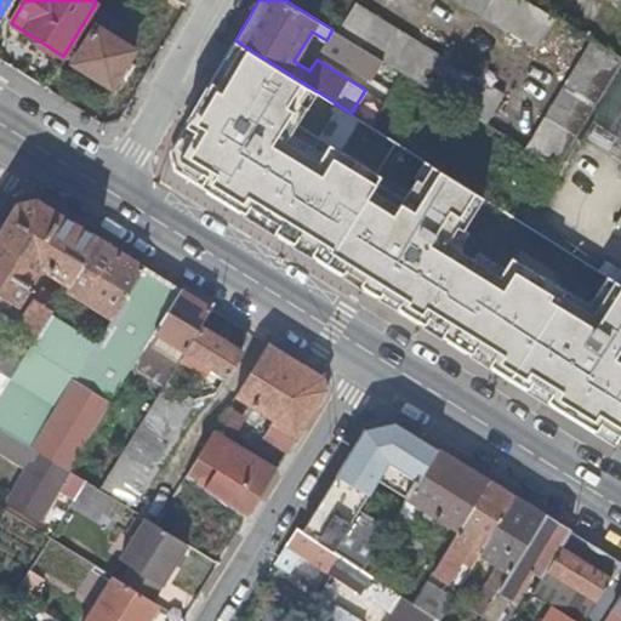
[(355,0),(337,32),(346,36),(366,49),(488,123),(506,91),(355,0)]
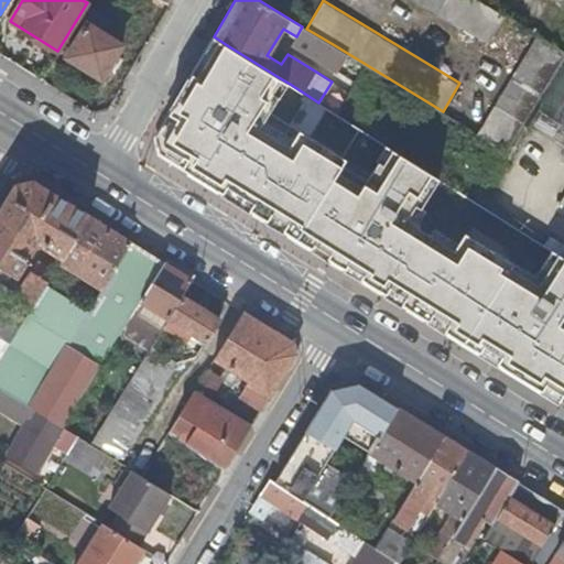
[(501,13),(478,0),(416,0),(486,41),(501,13)]
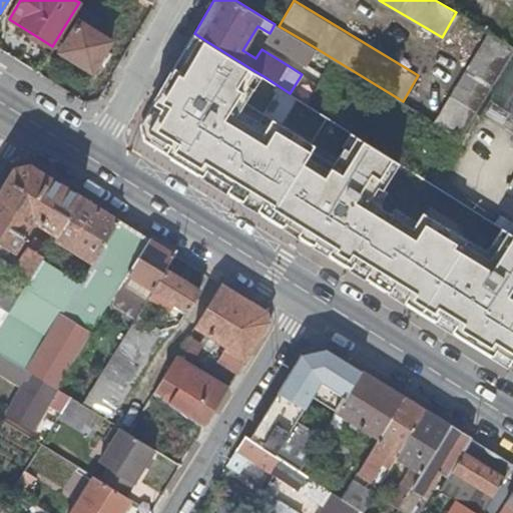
[(100,19),(78,7),(73,16),(54,47),(91,70),(111,39),(94,29),(100,19)]
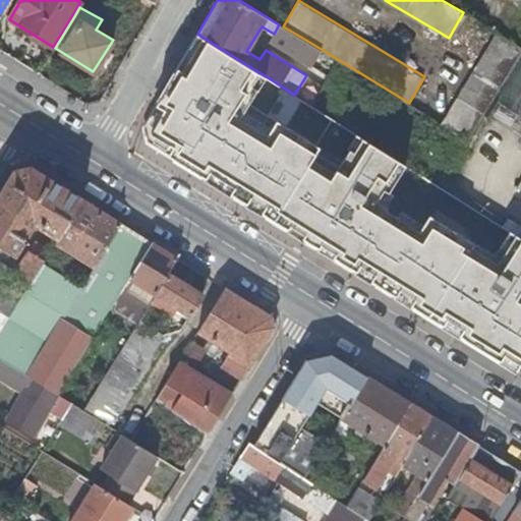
[(299,53),(307,41),(290,31),(283,43),(299,53)]
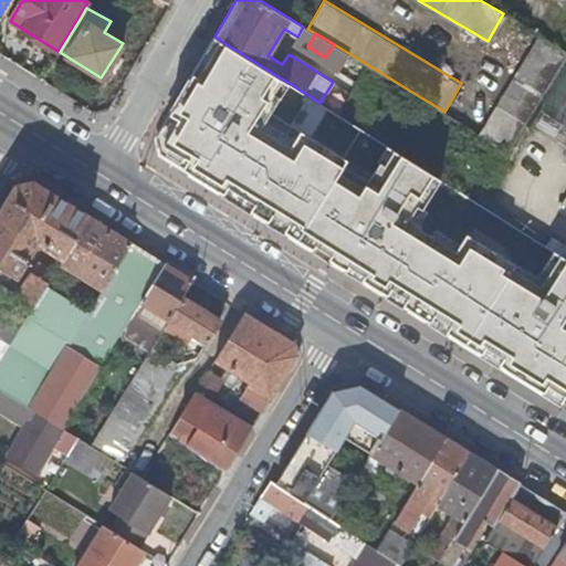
[(565,50),(540,34),(480,133),(509,150),(528,118),(540,100),(565,56),(565,50)]
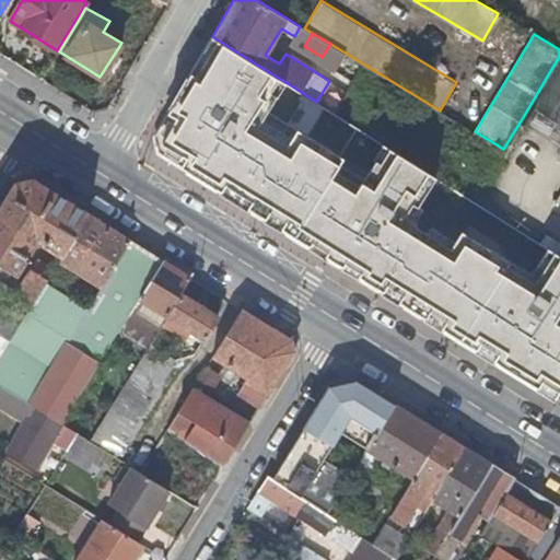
[(559,261),(271,79),(211,41),(155,133),(160,154),(552,396),(559,383),(559,261)]
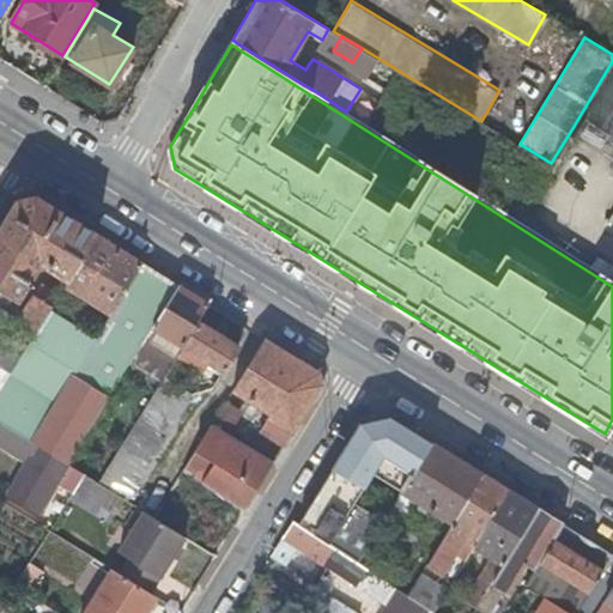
[(605,121),(584,108),(572,128),(593,140),(605,121)]
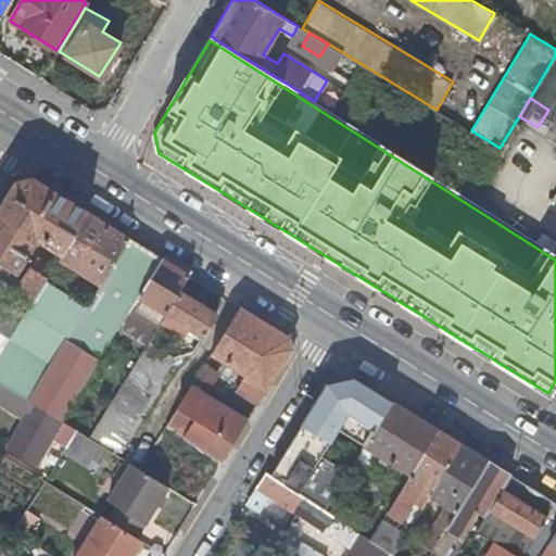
[(45,241),(64,252),(88,214),(33,179),(19,182),(0,211),(0,263),(13,272),(33,242),(32,240),(33,238),(34,236),(35,235),(37,234),(39,234),(41,235),(42,236),(45,237),(45,238),(45,239),(45,241)]
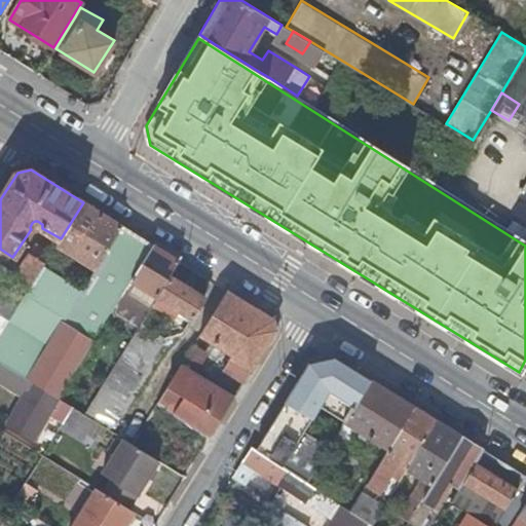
[(66,252),(96,271),(123,227),(83,202),(61,238),(51,254),(57,257),(59,254),(63,257),(66,252)]
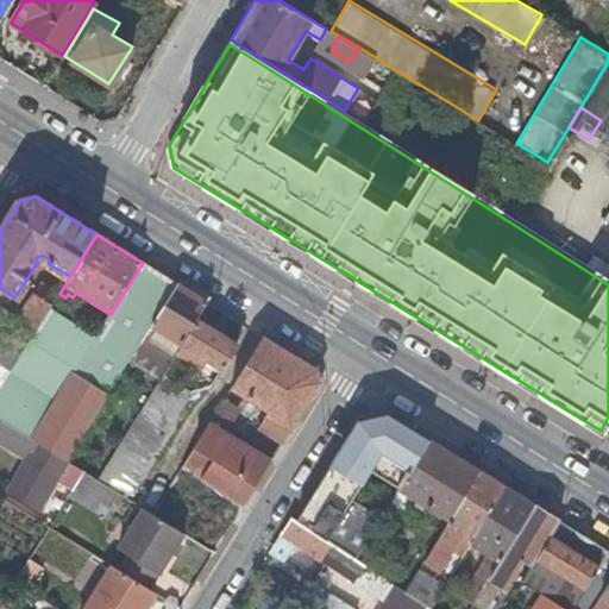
[(73,346),(41,325),(36,332),(30,340),(12,371),(0,389),(0,419),(22,433),(32,440),(74,374),(108,395),(151,325),(177,284),(143,263),(111,314),(96,338),(82,330),(73,346)]
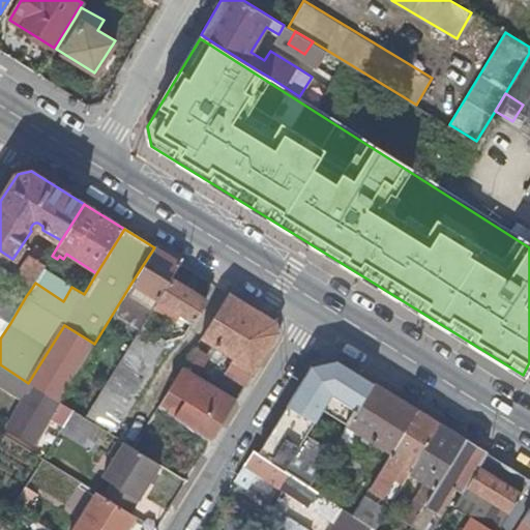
[(15,278),(31,289),(35,283),(43,269),(52,256),(35,246),(15,278)]
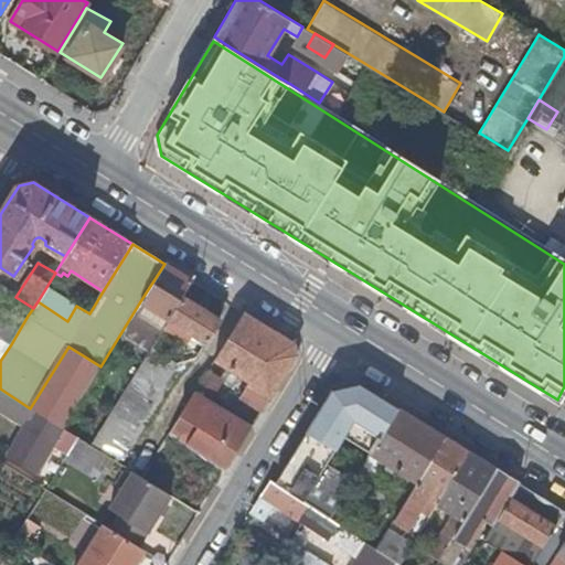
[(140,301),(169,320),(182,298),(193,281),(164,264),(140,301)]
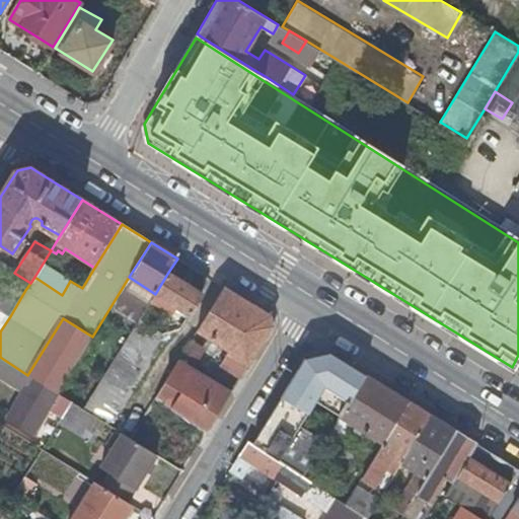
[(56,253),(51,250),(43,264),(70,281),(82,288),(94,268),(65,248),(62,253),(58,250),(56,253)]
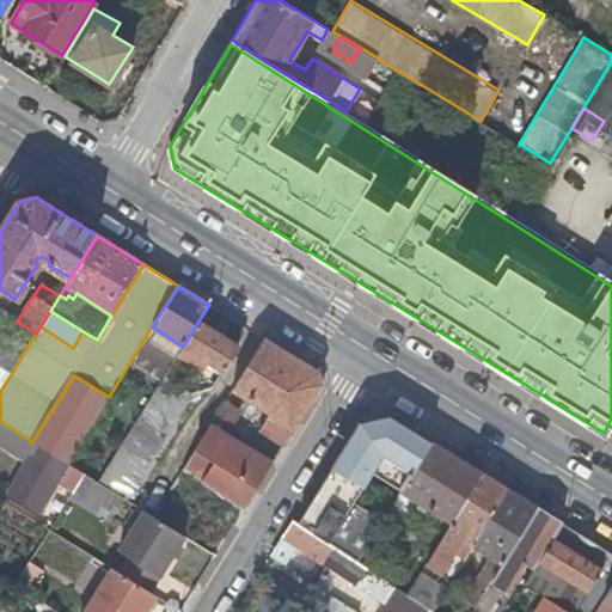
[(73,348),(83,331),(50,311),(41,326),(73,348)]
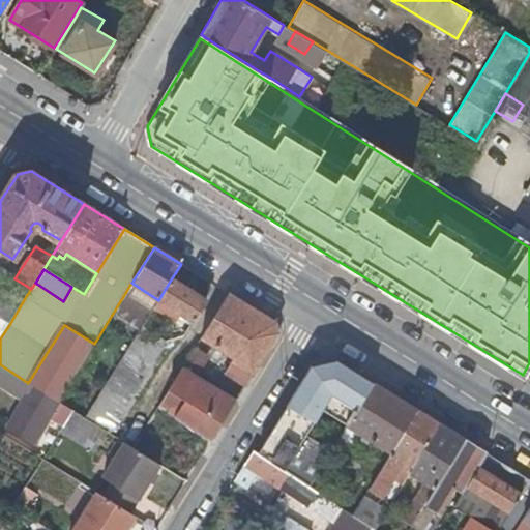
[(31,289),(15,278),(12,277),(8,285),(26,296),(31,289)]
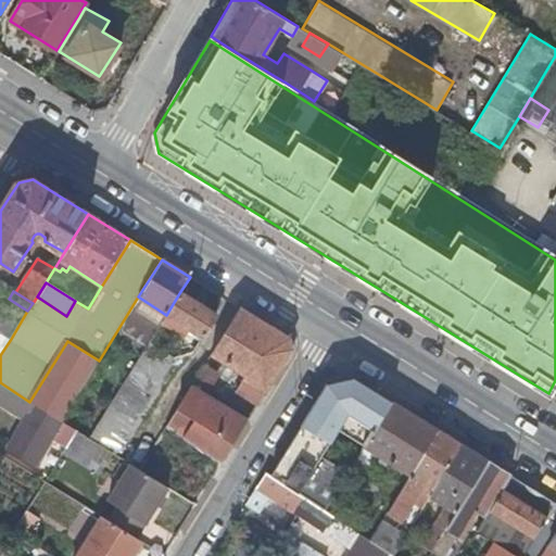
[(27,311),(9,299),(0,293),(0,332),(11,339),(27,311)]
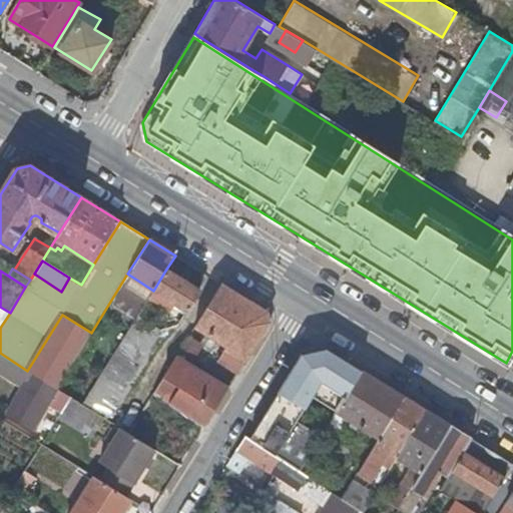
[(200,293),(165,271),(153,291),(188,313),(200,293)]
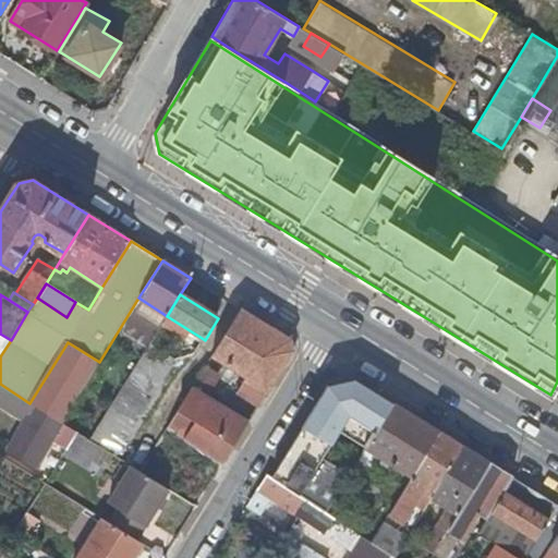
[(238,392),(259,407),(293,351),(291,341),(242,311),(213,356),(247,377),(238,392)]
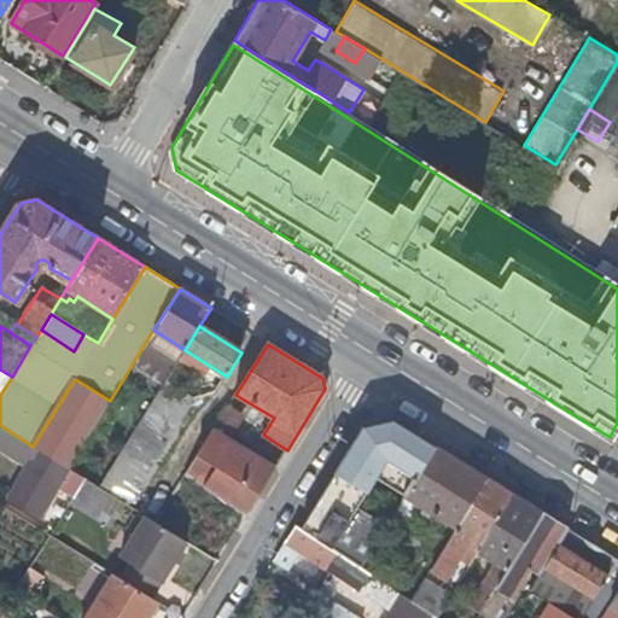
[(0,395),(12,377),(0,369),(0,395)]
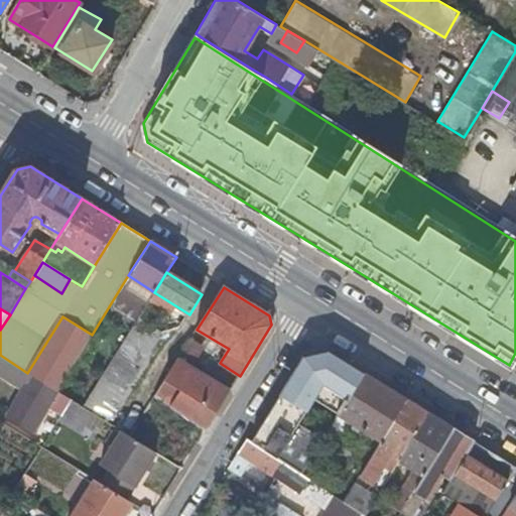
[(62,316),(27,373),(32,376),(56,391),(92,335),(62,316)]
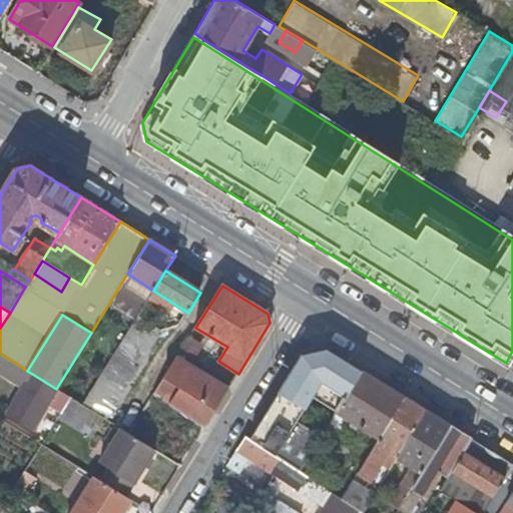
[(160,331),(137,317),(82,405),(105,419),(160,331)]
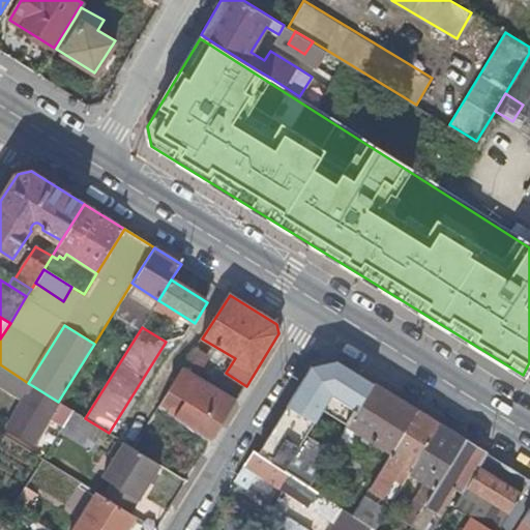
[(183,370),(195,377),(208,356),(197,348),(183,370)]
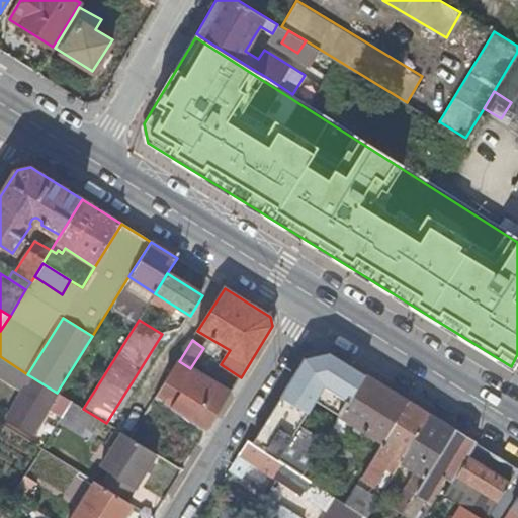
[(316,402),(340,417),(340,416),(366,374),(328,351),(305,358),(251,443),(303,477),(325,441),(300,426),(316,402)]
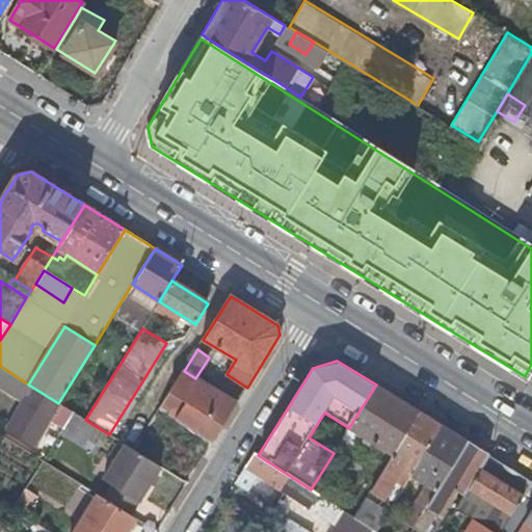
[(0,380),(12,389),(19,378),(0,366),(0,380)]
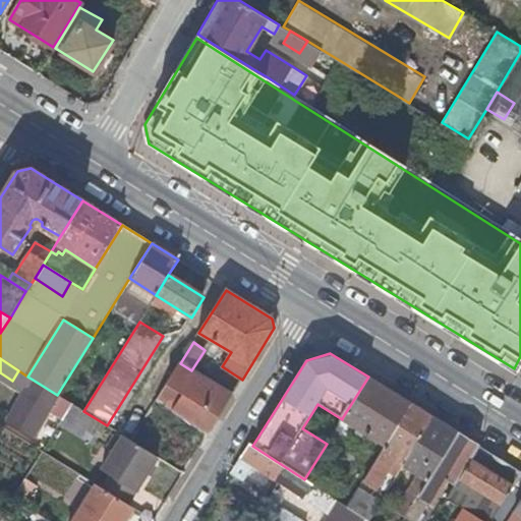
[(232,396),(191,370),(180,363),(156,402),(208,435),(232,396)]
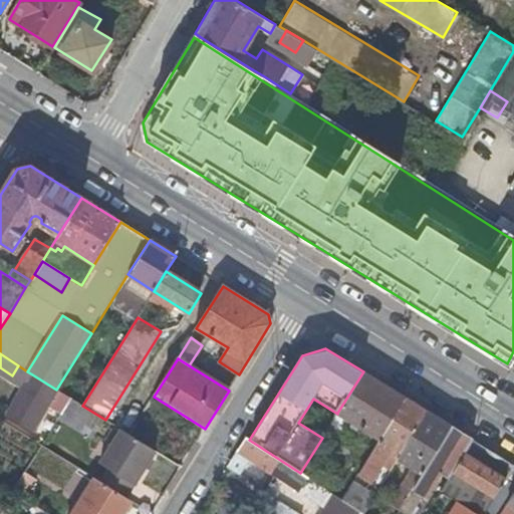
[(337,413),(379,439),(405,397),(363,371),(337,413)]
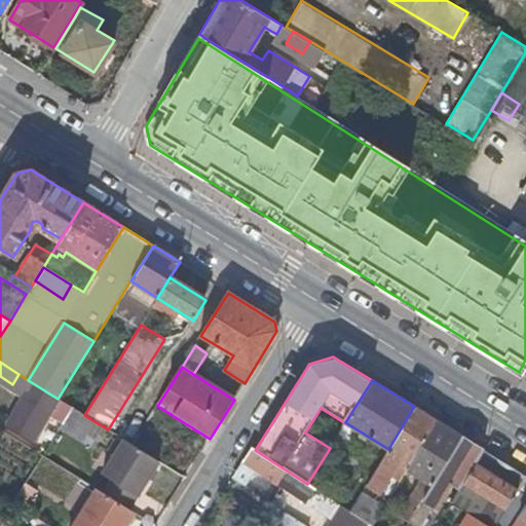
[(50,415),(63,423),(73,408),(60,400),(58,399),(33,383),(6,425),(34,443),(50,415)]
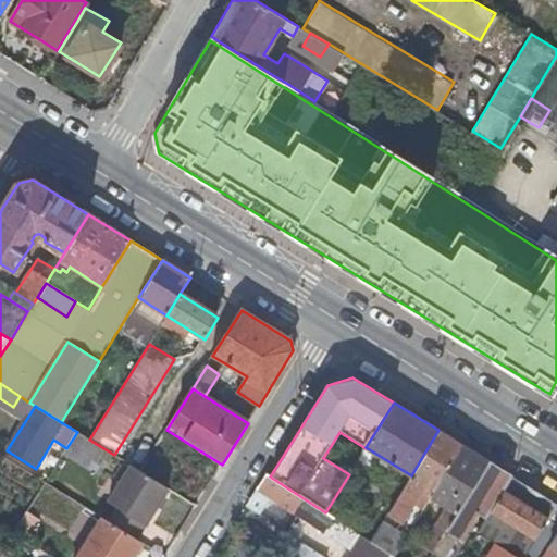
[(222,465),(166,430),(155,449),(210,484),(222,465)]
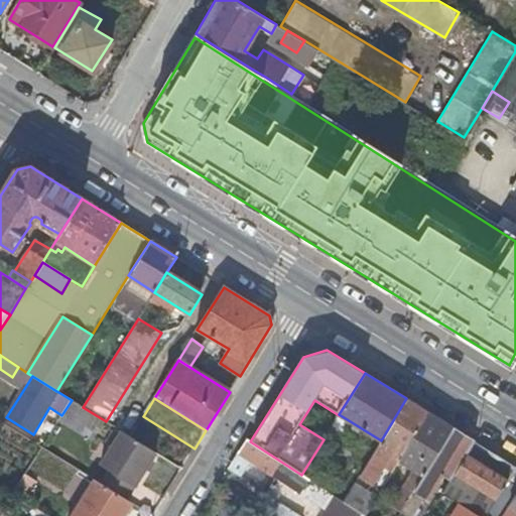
[(394,448),(403,454),(428,412),(406,398),(381,440),(360,475),(373,484),(394,448)]
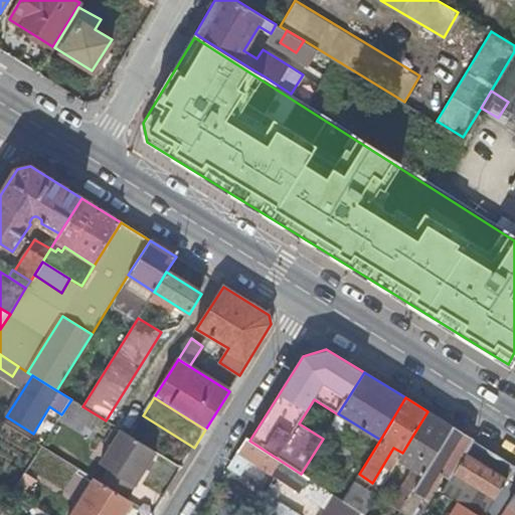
[(94,439),(106,420),(82,406),(71,399),(61,414),(59,417),(94,439)]
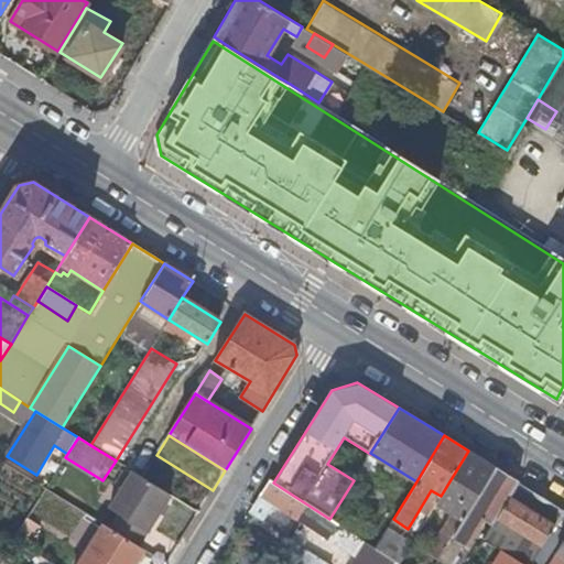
[(427,554),(440,561),(452,541),(496,468),(468,451),(441,496),(434,508),(438,511),(436,514),(441,519),(444,514),(449,518),(427,554)]
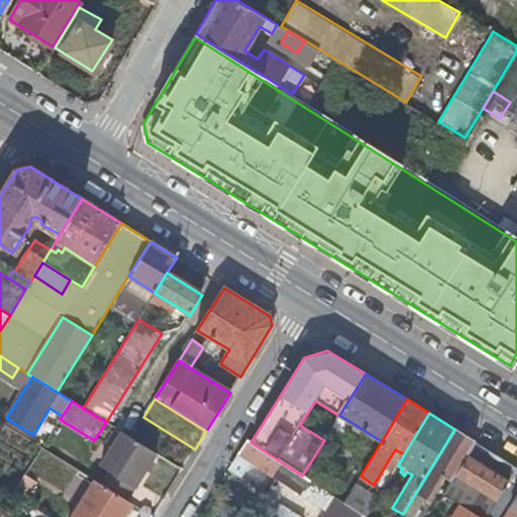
[(444,475),(453,481),(475,444),(477,442),(454,429),(414,496),(426,504),(444,475)]
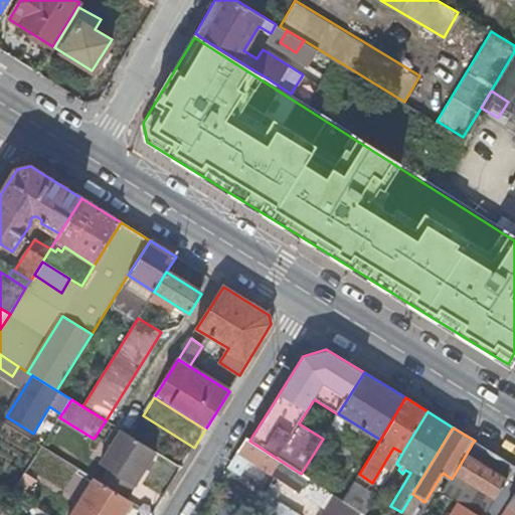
[(109,469),(134,486),(156,452),(131,436),(123,431),(101,464),(109,469)]
